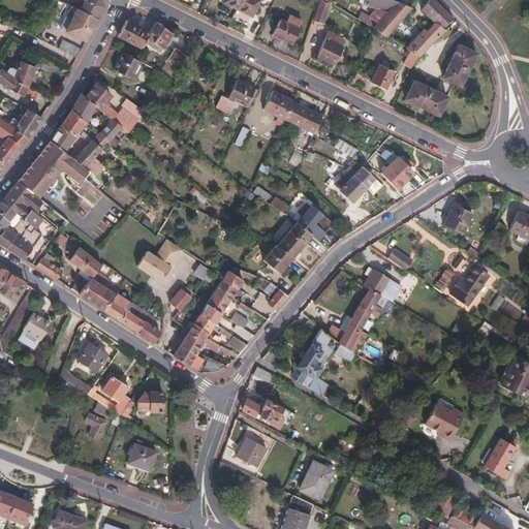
[(101,0),(83,0),(79,9),(97,20),(103,8),(101,0)]
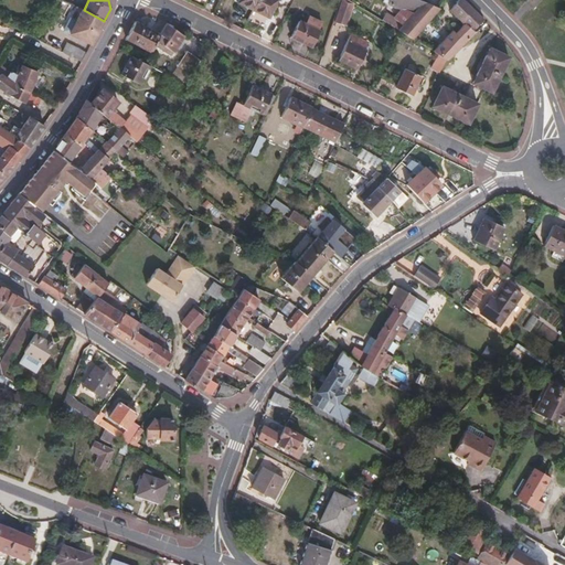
[(240,0),(238,2),(254,10),(258,0),(240,0)]
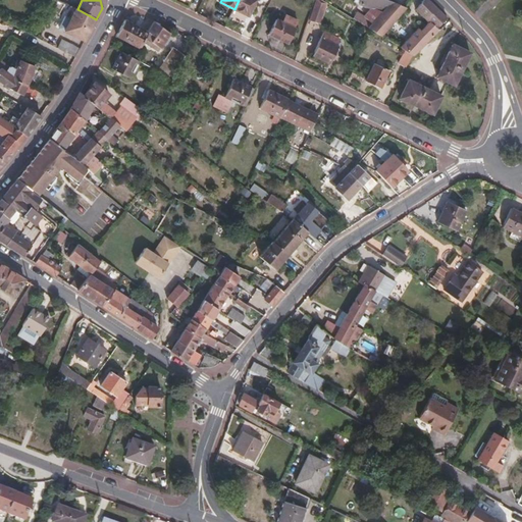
[(239,0),(235,9),(249,15),(256,0),(239,0)]
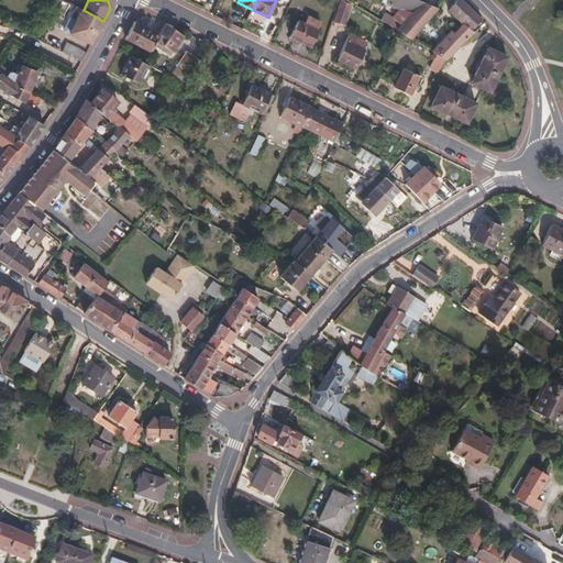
[(346,0),(340,0),(334,22),(345,25),(353,3),(346,0)]
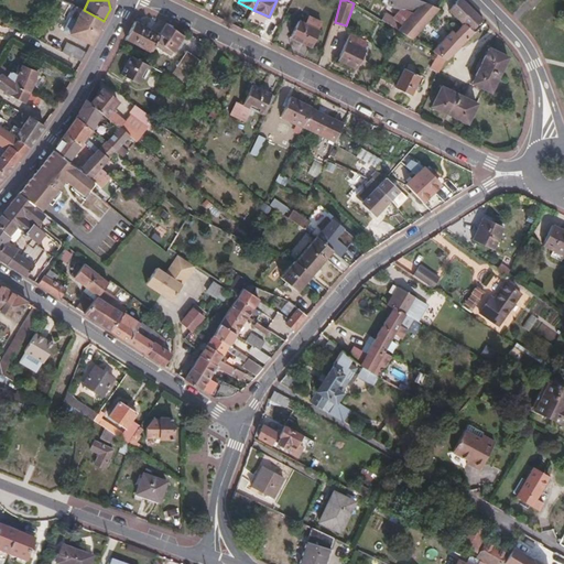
[(412,39),(440,9),(415,0),(391,0),(389,6),(400,10),(393,19),(388,14),(382,21),(412,39)]
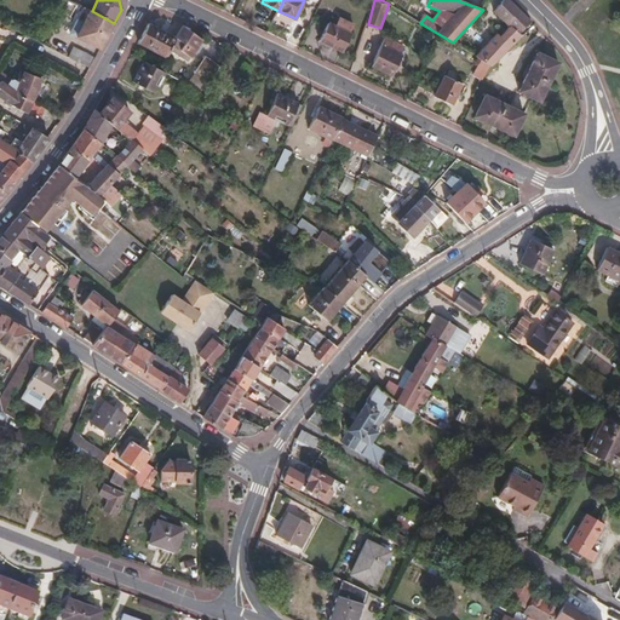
[(532,23),(509,0),(504,0),(495,12),(511,27),(501,38),(498,35),(476,57),(482,61),(492,67),(522,36),(521,34),(532,23)]
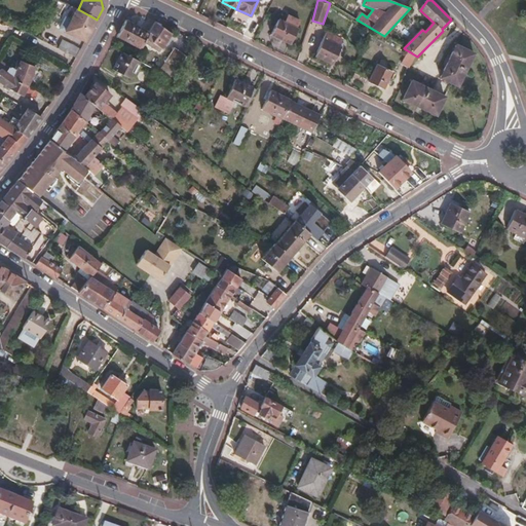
[(504,0),(503,0),(489,0),(488,2),(496,9),(504,0)]
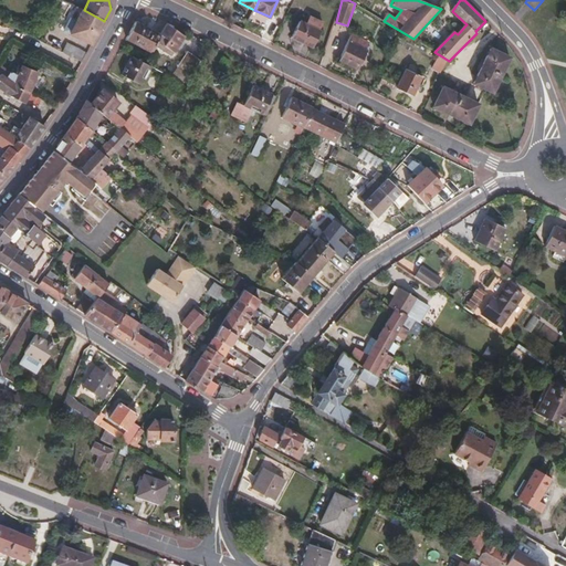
[(104,21),(84,10),(76,7),(72,17),(76,19),(76,21),(71,19),(64,30),(91,45),(104,21)]
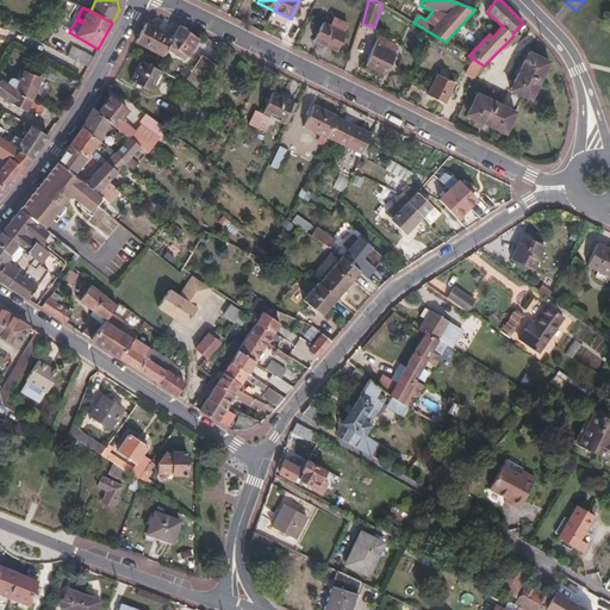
[(346,33),(323,23),(315,41),(337,51),(346,33)]
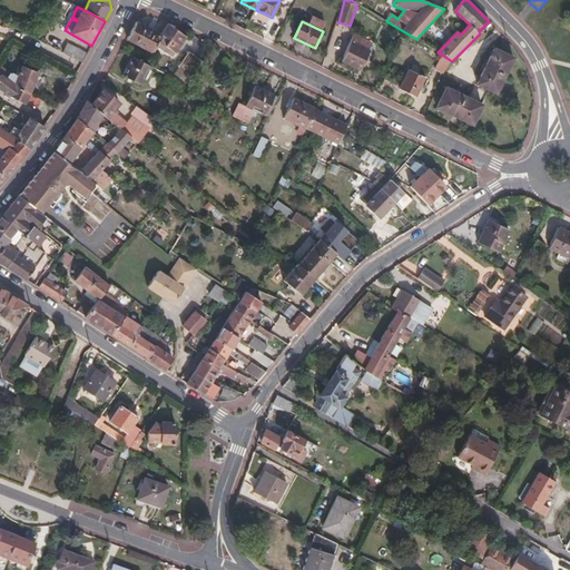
[(137,22),(128,40),(154,52),(158,43),(163,35),(137,22)]
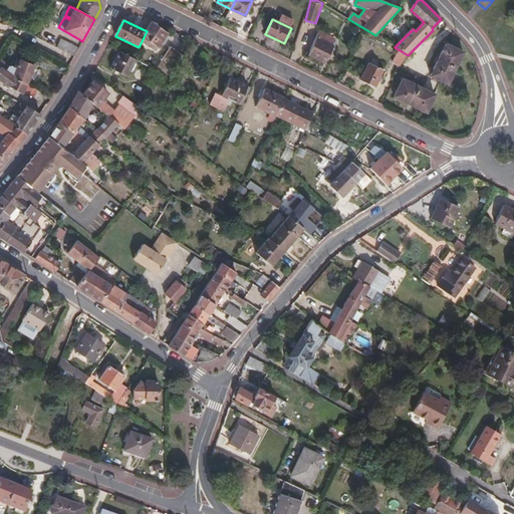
[(152,21),(147,31),(143,39),(159,47),(167,33),(152,21)]
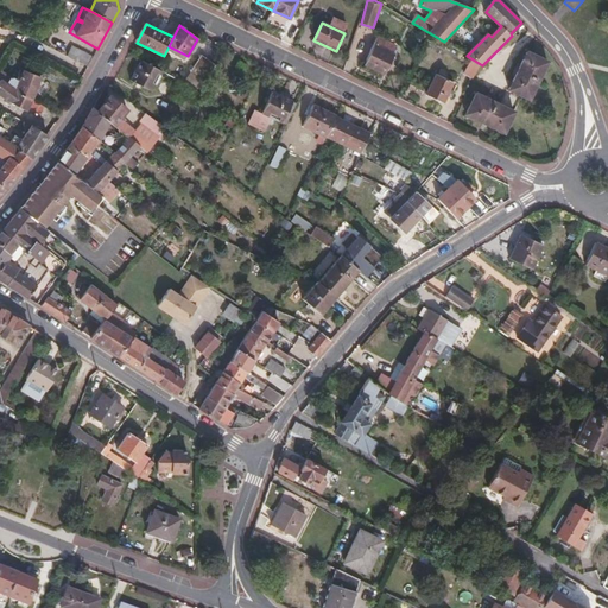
[(396,56),(385,50),(374,45),(365,64),(386,75),(396,56)]
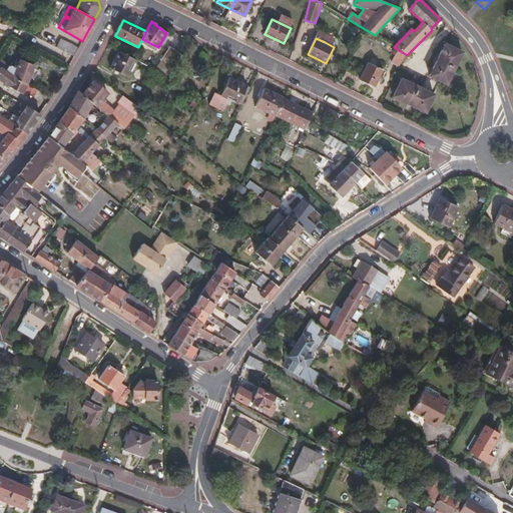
[(74,56),(78,48),(60,39),(56,47),(74,56)]
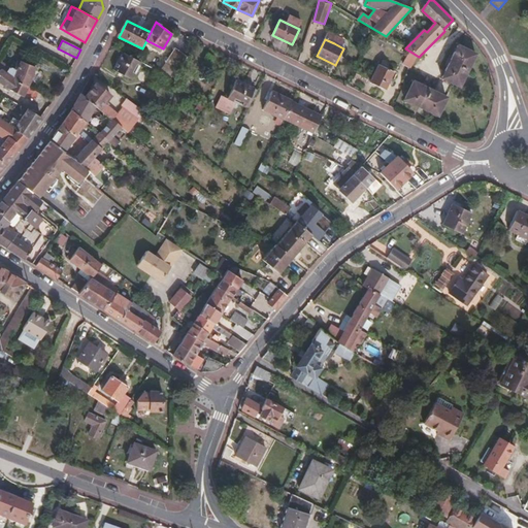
[(459,46),(442,78),(460,86),(475,54),(459,46)]
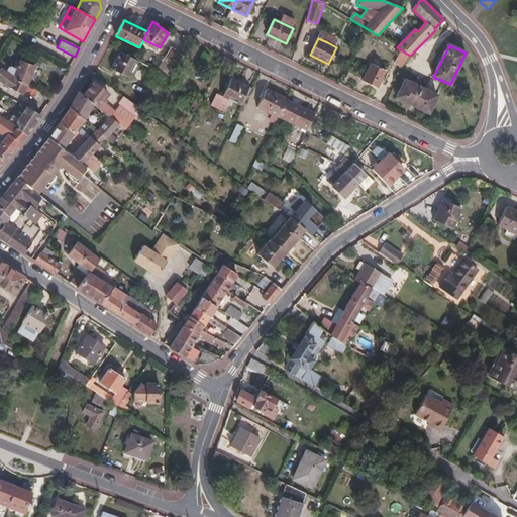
[(171,78),(184,57),(171,48),(158,70),(171,78)]
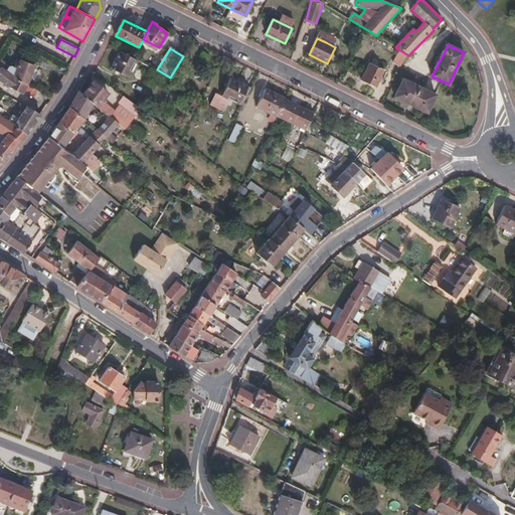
[(401,66),(408,55),(400,50),(393,63),(401,66)]
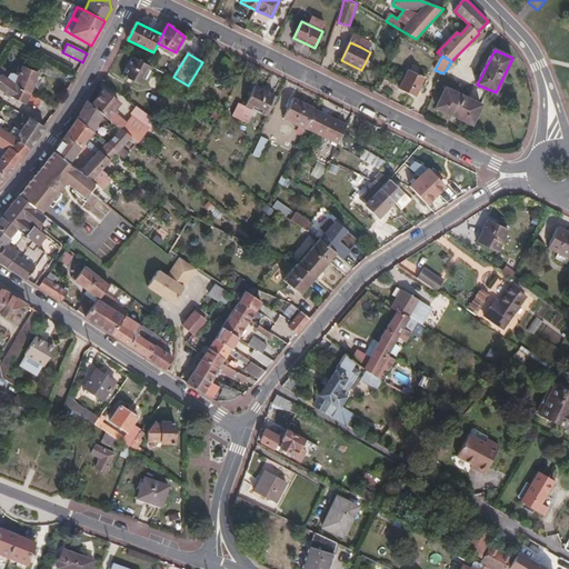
[(152,67),(132,57),(122,76),(142,86),(152,67)]
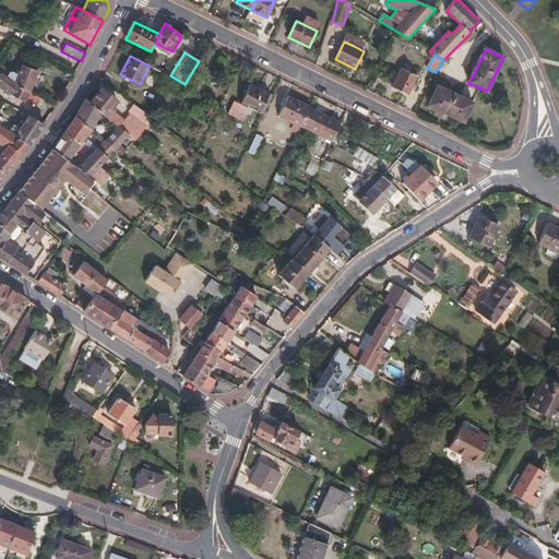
[(9,70),(0,63),(0,72),(30,92),(37,72),(21,66),(19,71),(11,67),(9,70)]
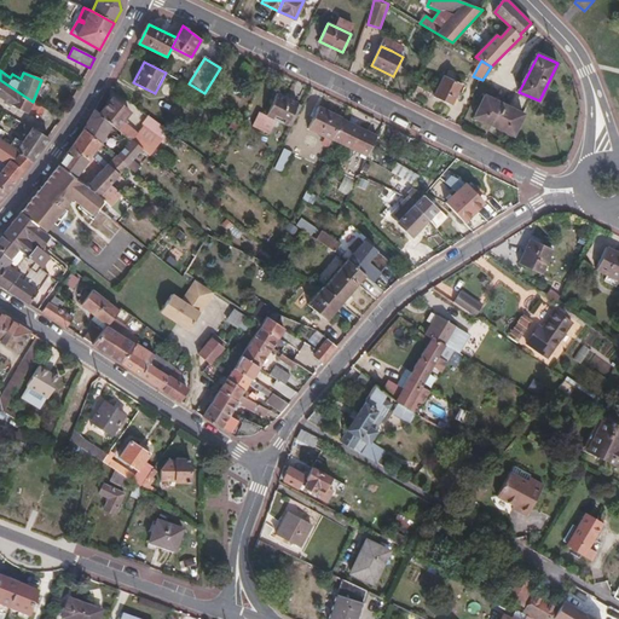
[(462,85),(445,76),(435,97),(452,105),(462,85)]
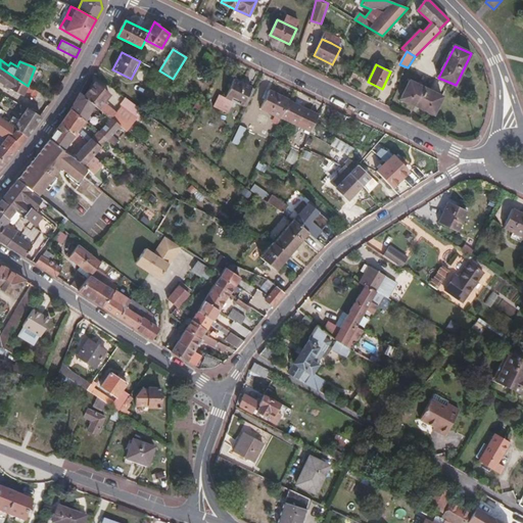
[(22,95),(28,86),(0,67),(0,83),(6,88),(22,95)]
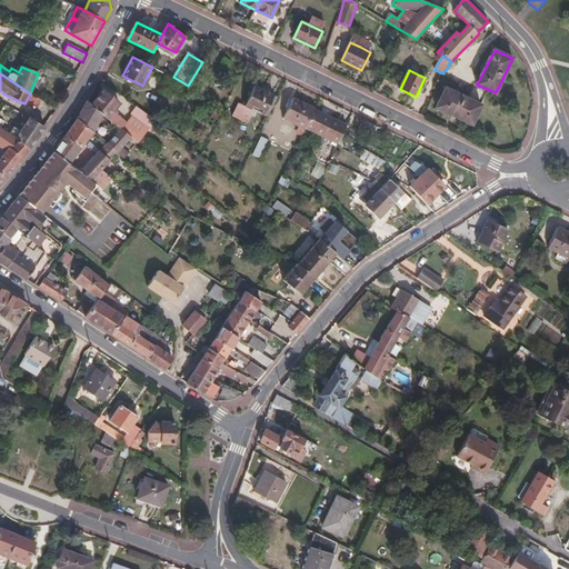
[(188,86),(167,75),(163,83),(183,93),(188,86)]
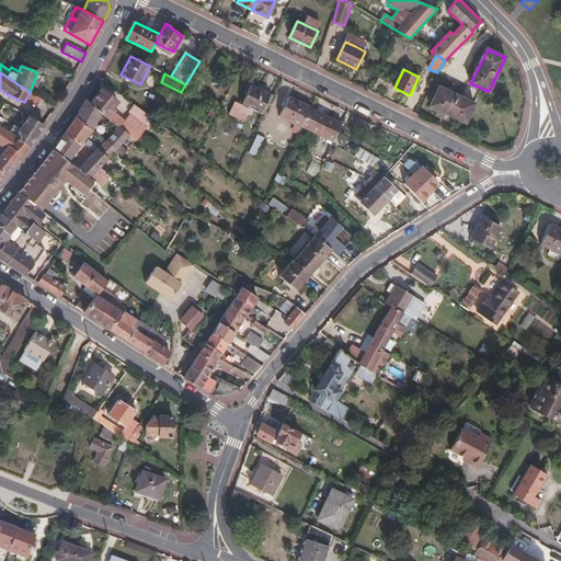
[(249,109),(261,114),(271,94),(252,86),(242,105),(249,109)]
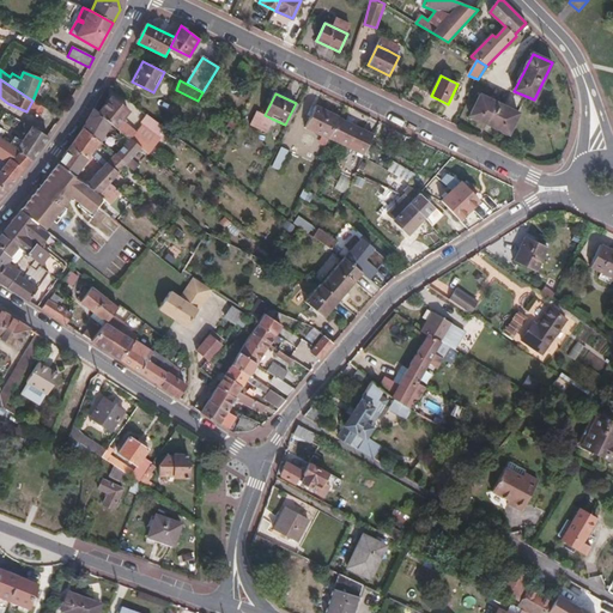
[(520,114),(481,95),(471,116),(509,134),(520,114)]
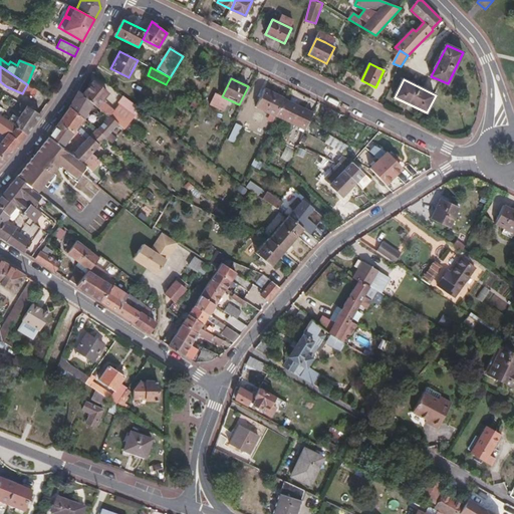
[(93,81),(82,94),(92,102),(97,106),(100,102),(107,93),(93,81)]
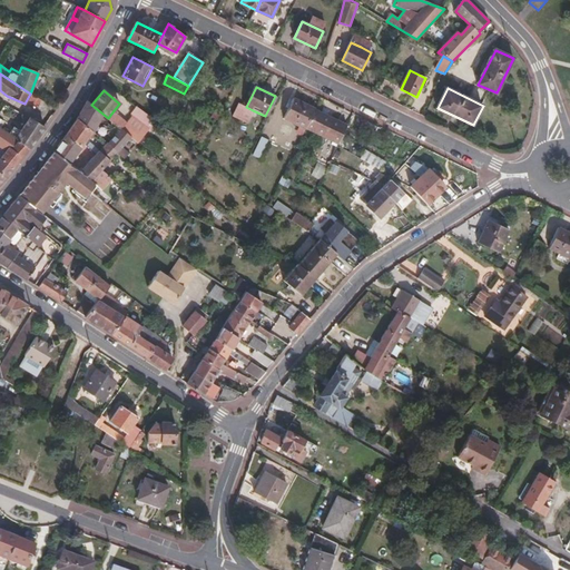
[(269,117),(278,97),(275,96),(265,116),(269,117)]
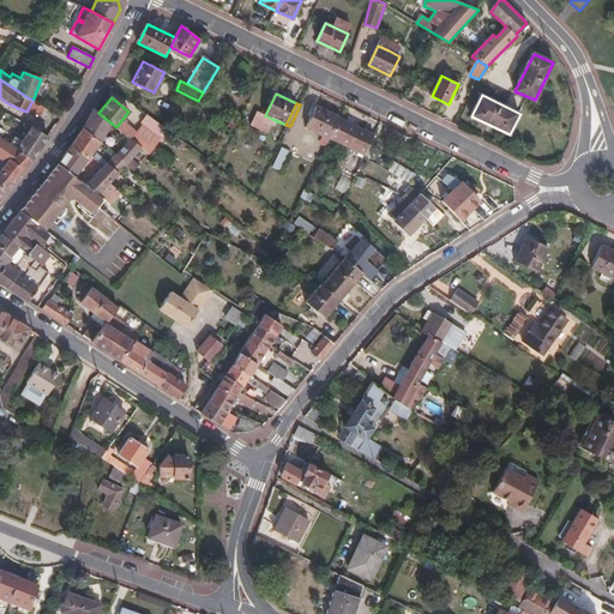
[(339,119),(341,118),(318,106),(307,127),(330,139),(331,138),(339,119)]
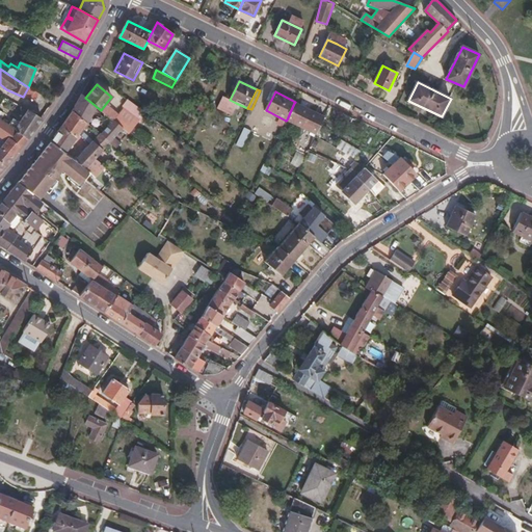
[(82,96),(73,112),(86,122),(96,106),(85,98),(82,96)]
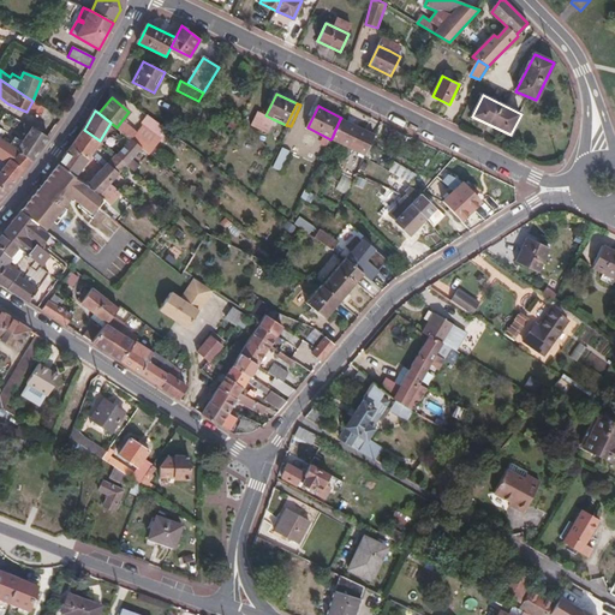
[(273,119),(266,115),(256,111),(250,124),(268,132),(273,119)]
